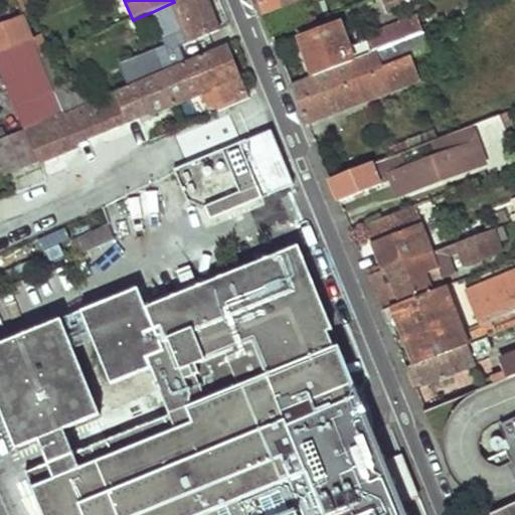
[(179,0),(174,2),(167,5),(178,31),(184,46),(221,32),(208,0),(179,0)]
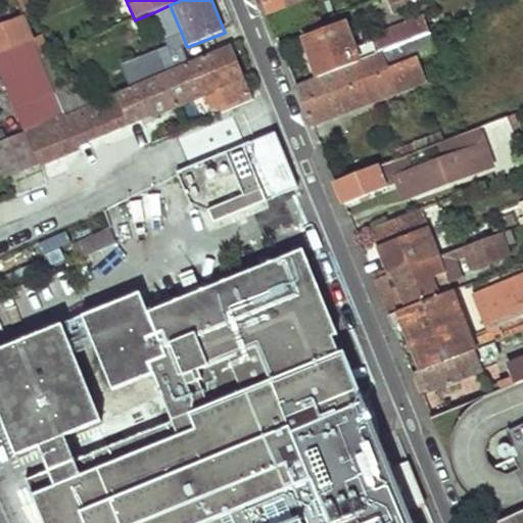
[(260,0),(267,15),(304,0),(260,0)]
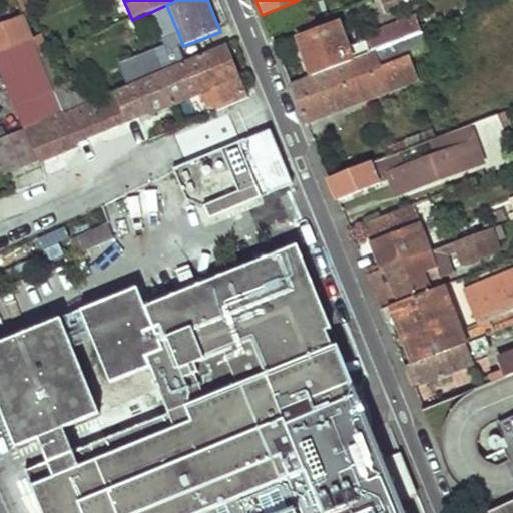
[(408,0),(381,0),(387,13),(410,4),(408,0)]
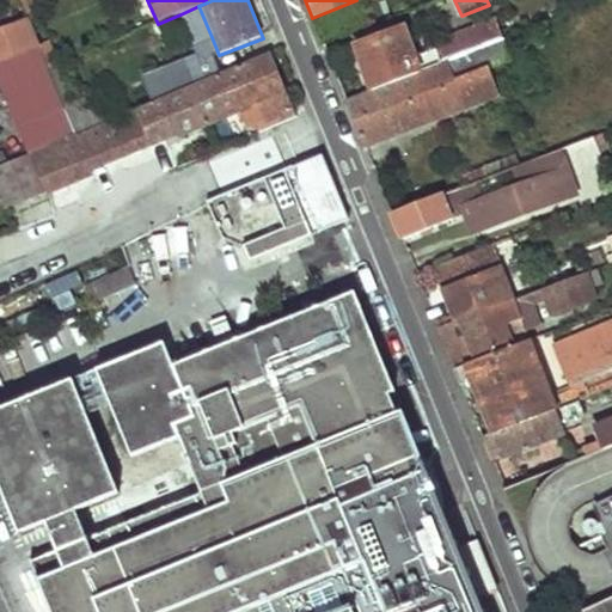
[(199,6),(181,14),(194,46),(212,37),(199,6)]
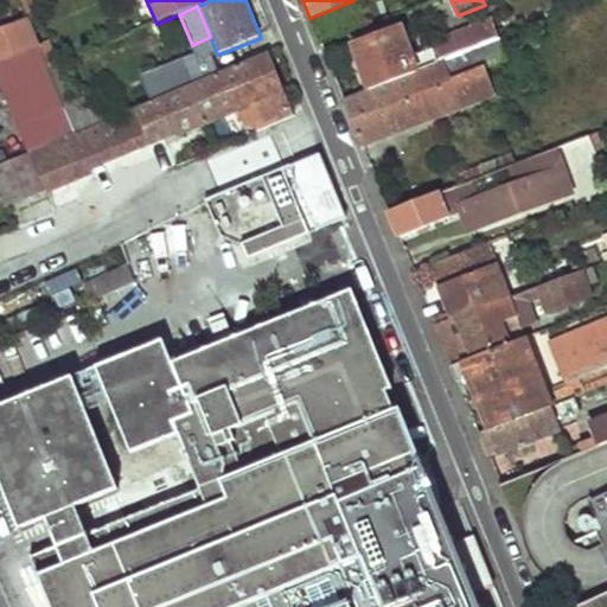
[(37,44),(26,18),(8,25),(11,31),(0,34),(0,63),(38,49),(37,44)]
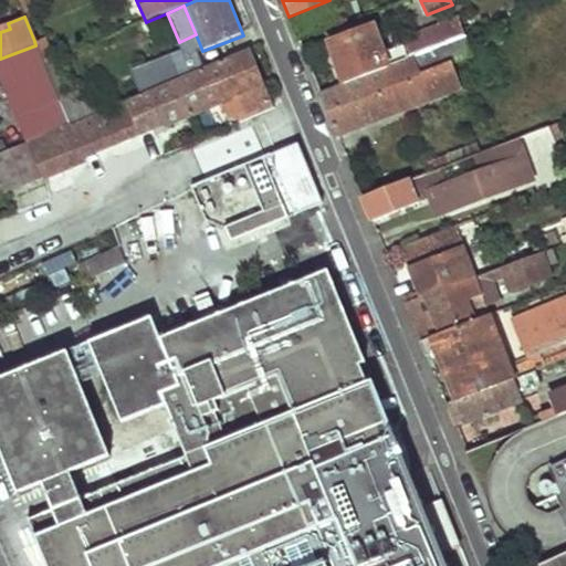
[(347,84),(468,37),(460,20),(405,41),(407,46),(387,54),(377,28),(332,45),(347,84)]
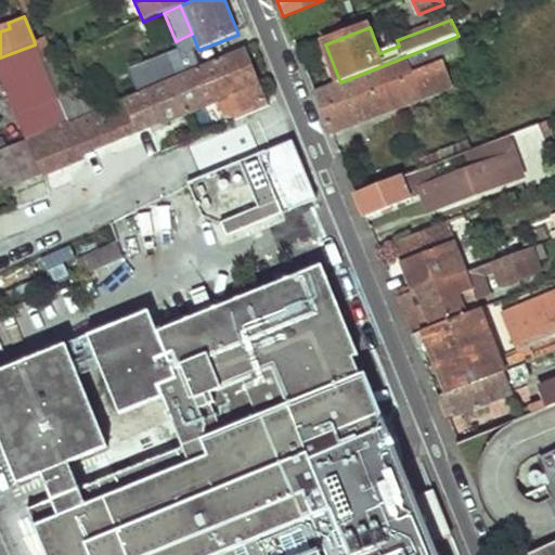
[(43,36),(34,40),(35,44),(43,63),(53,60),(43,36)]
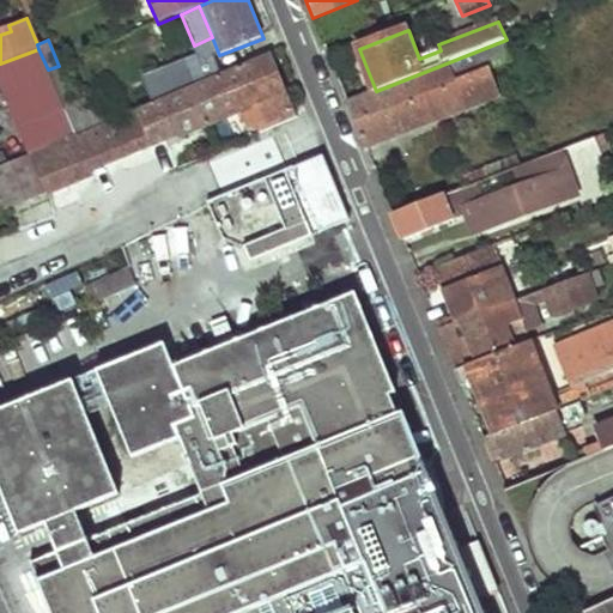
[(376,91),(346,102),(365,149),(501,95),(491,70),(515,60),(507,40),(376,91)]
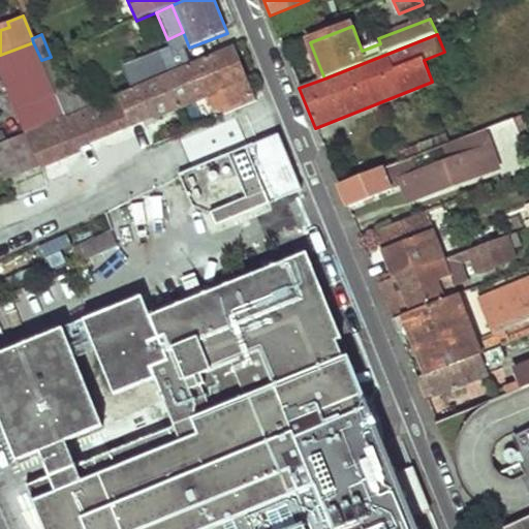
[(33,42),(0,55),(0,68),(25,132),(65,117),(41,60),(33,42)]
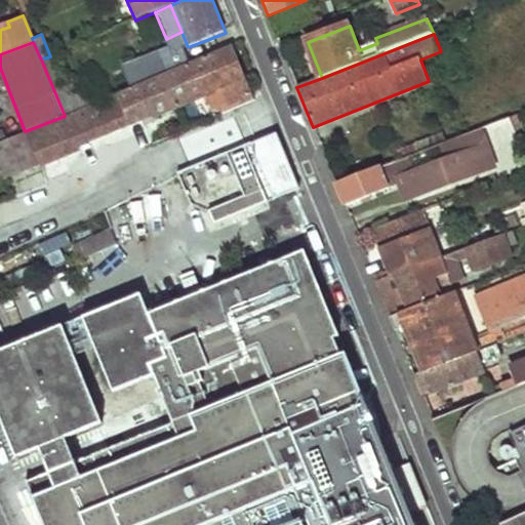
[(223,108),(251,96),(230,47),(191,64),(205,95),(212,112),(223,108)]
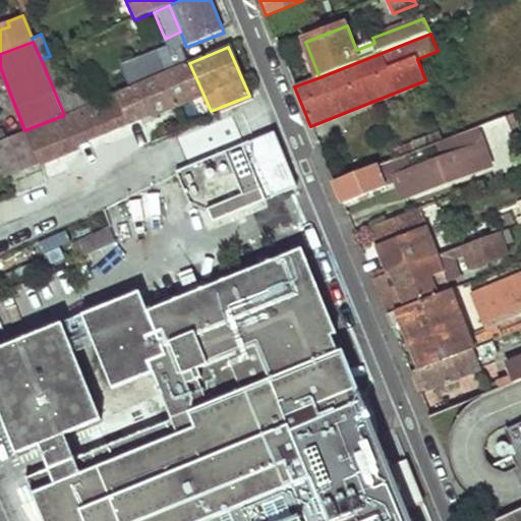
[(161,74),(177,67),(172,55),(124,75),(128,88),(141,82),(161,74)]
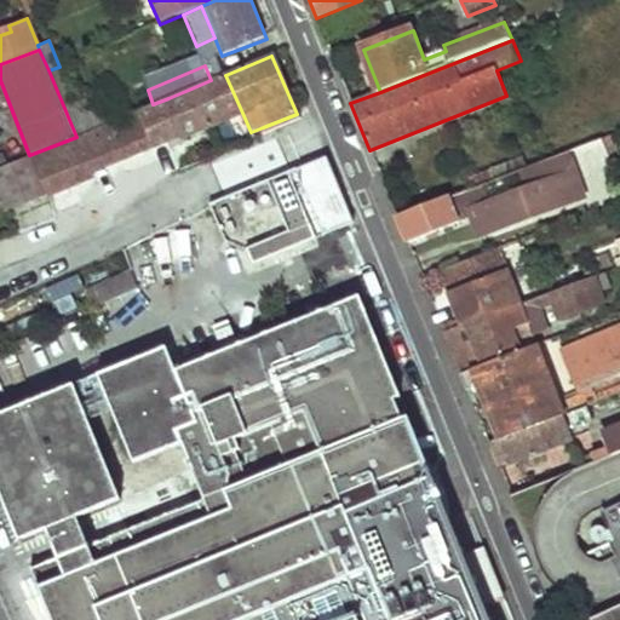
[(76,137),(119,118),(109,93),(78,107),(59,67),(49,70),(76,137)]
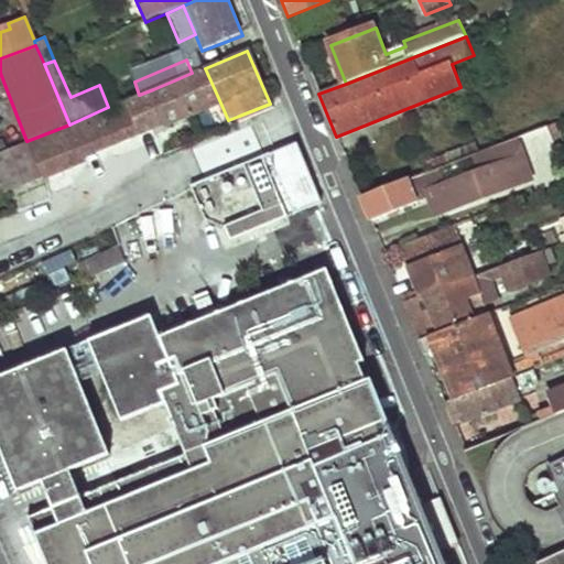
[(188,115),(220,102),(205,68),(192,73),(174,80),(188,115)]
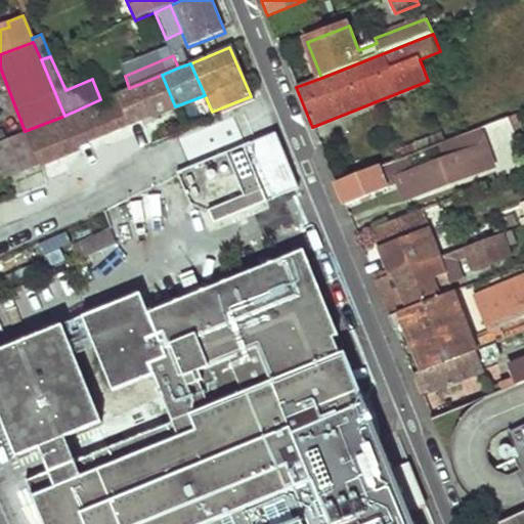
[(154,113),(156,116),(175,106),(162,75),(142,83),(154,113)]
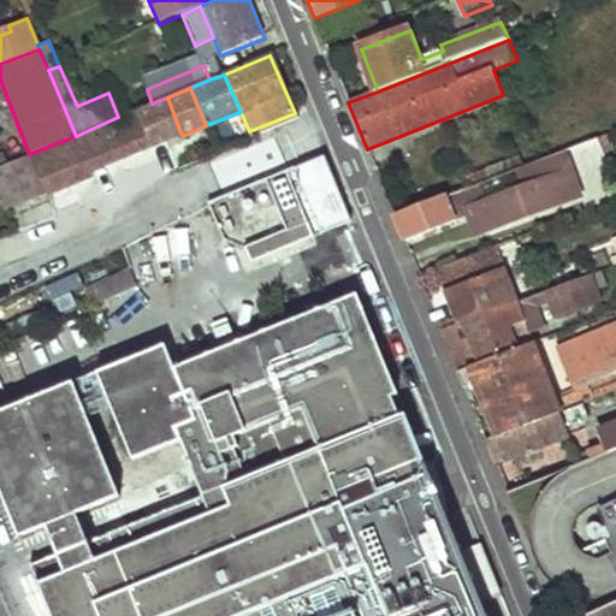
[(141,108),(155,142),(181,132),(167,98),(152,104),(141,108)]
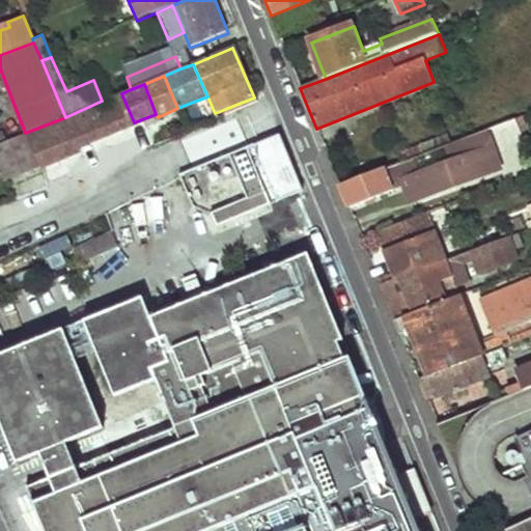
[(25,133),(42,168),(80,150),(79,145),(134,122),(121,93),(102,101),(65,117),(25,133)]
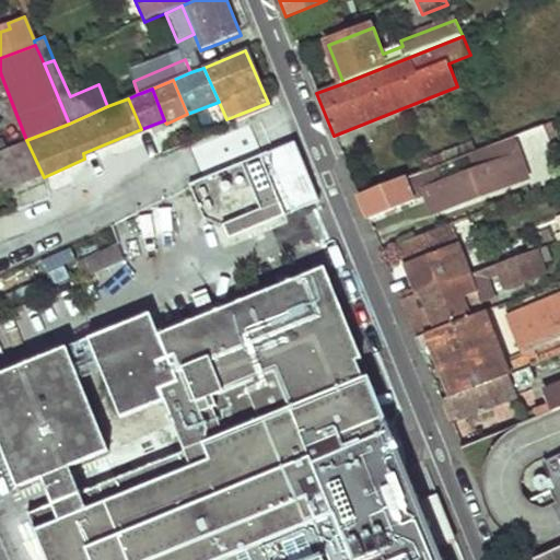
[(270,109),(268,103),(237,115),(240,123),(270,109)]
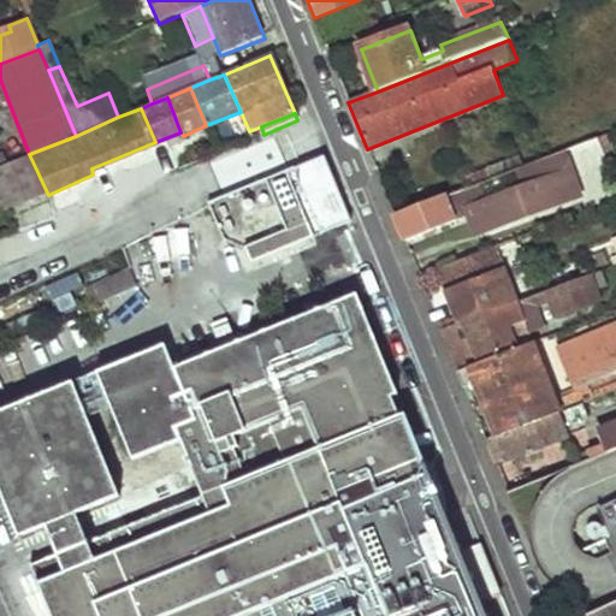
[(581,173),(604,166),(597,141),(574,147),(581,173)]
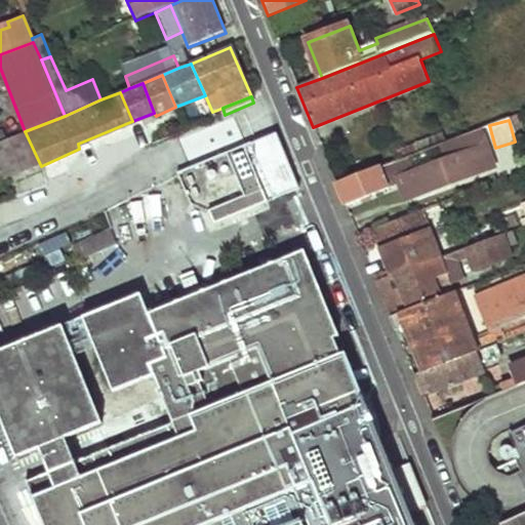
[(336,183),(346,206),(400,185),(406,200),(494,166),(480,130),(442,144),(446,158),(411,171),(406,157),(399,161),(380,167),(380,166),(336,183)]
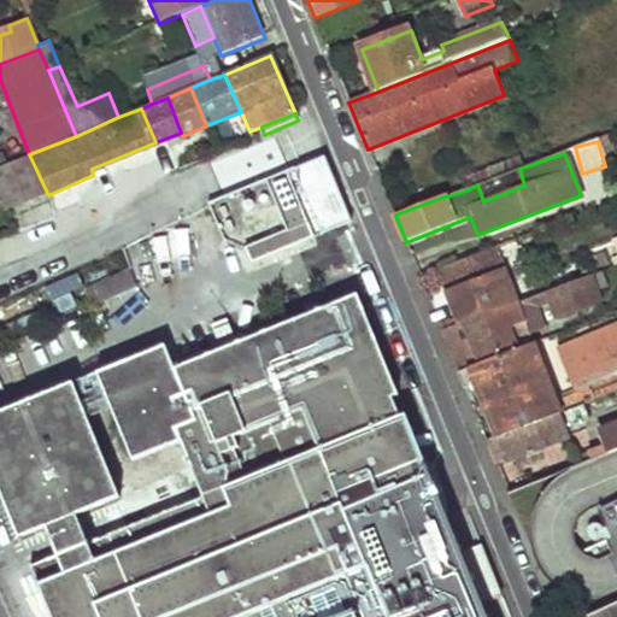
[(29,154),(0,168),(0,194),(3,200),(9,213),(48,195),(29,154)]
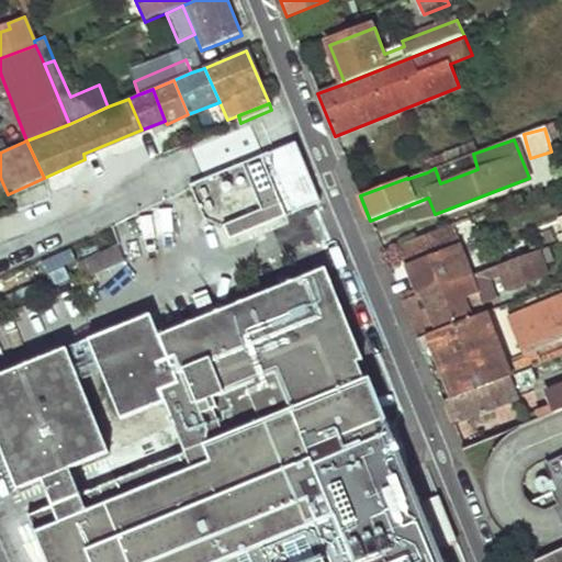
[(435,168),(461,158),(458,150),(424,164),(427,172),(435,168)]
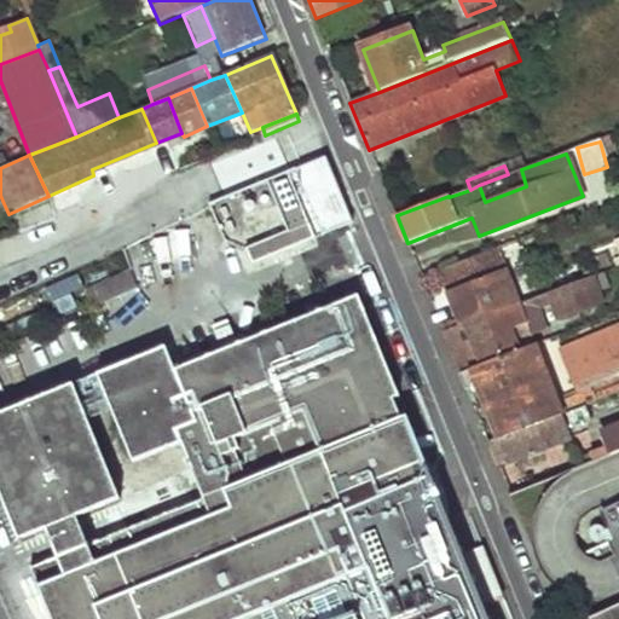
[(287,168),(267,177),(288,225),(246,243),(252,260),(316,232),(287,168)]
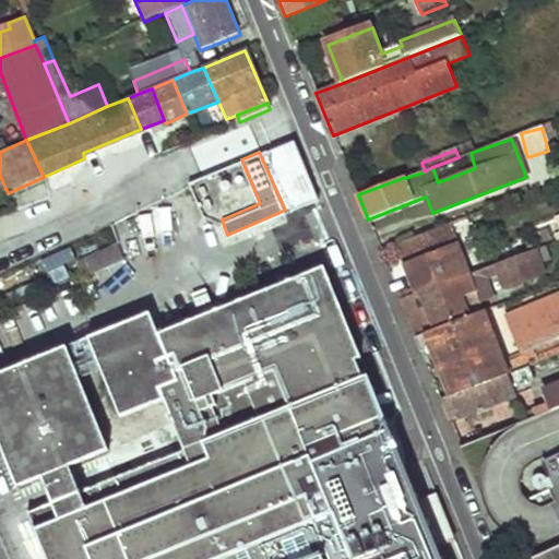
[(417,294),(470,274),(451,224),(396,245),(417,294)]
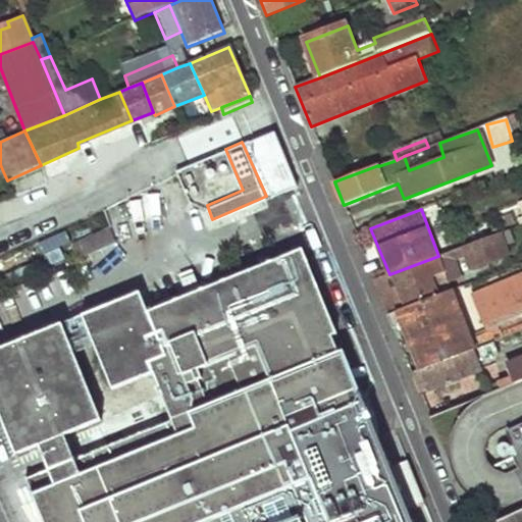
[(112,230),(111,227),(73,243),(71,260),(116,241),(112,230)]
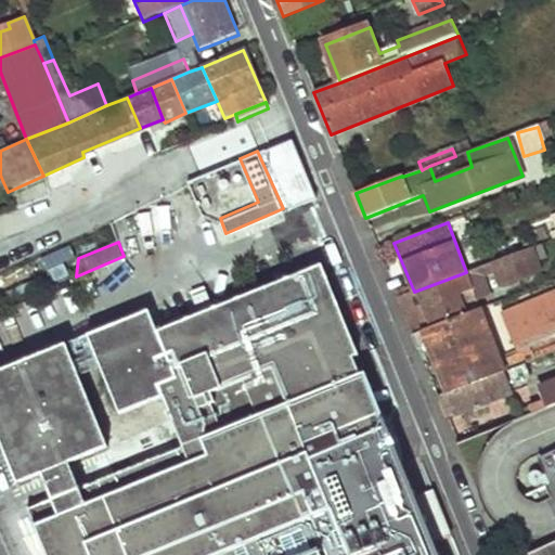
[(532,249),(540,268),(554,262),(546,243),(532,249)]
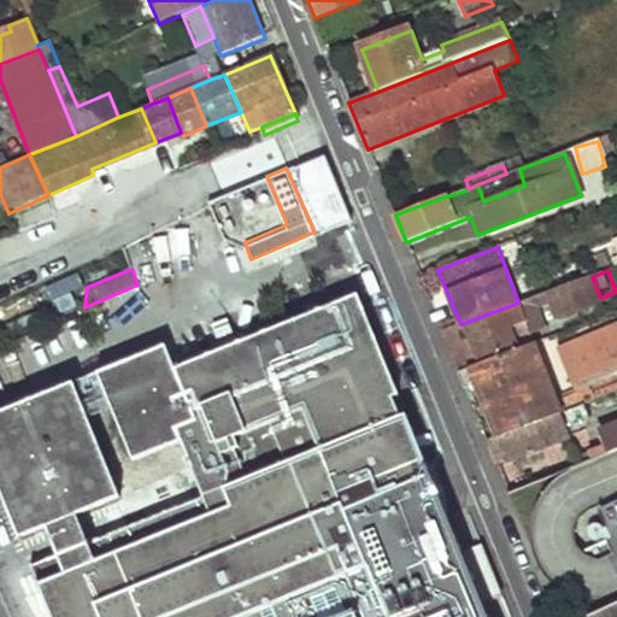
[(519,350),(533,345),(530,334),(538,330),(545,327),(542,321),(557,313),(558,317),(601,300),(600,298),(592,277),(589,275),(518,303),(460,324),(442,331),(459,372),(519,350)]
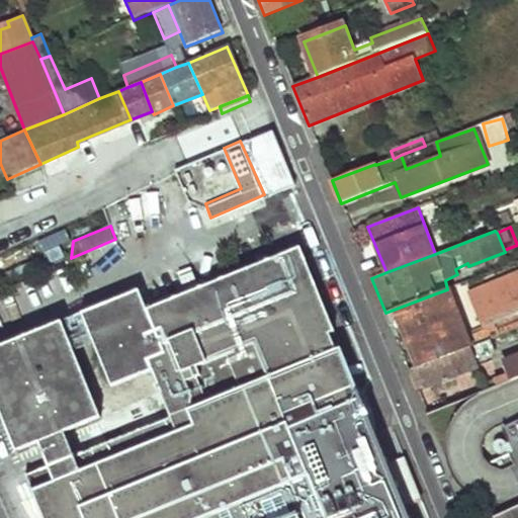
[(337,348),(334,349),(328,335),(334,333),(298,248),(147,312),(138,290),(81,315),(111,387),(151,371),(159,392),(170,419),(157,424),(143,431),(138,420),(88,441),(91,449),(24,478),(41,517),(409,517),(406,509),(393,478),(389,469),(337,348)]
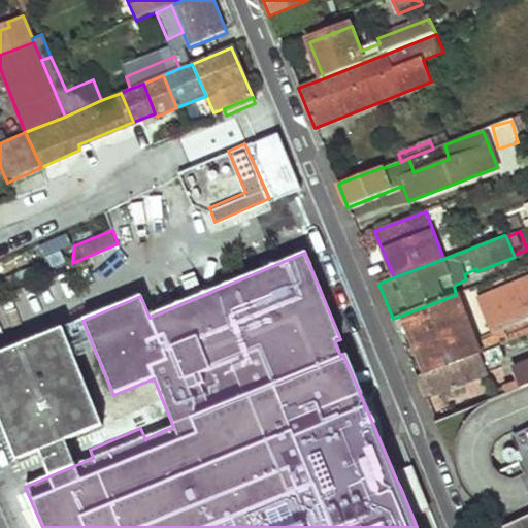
[(527,277),(479,297),(492,331),(527,316),(527,277)]
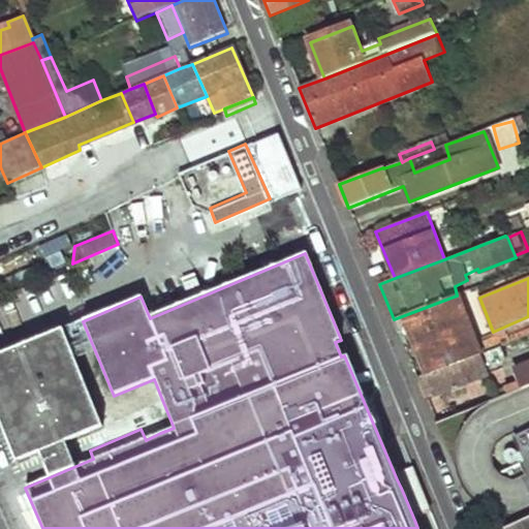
[(429,373),(479,353),(460,305),(449,308),(445,300),(394,319),(399,332),(409,327),(429,373)]
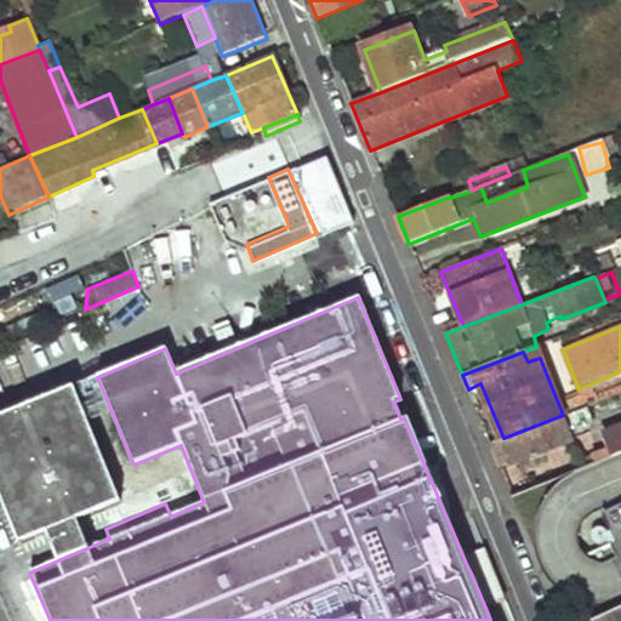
[(72,383),(0,414),(0,496),(20,543),(120,501),(72,383)]
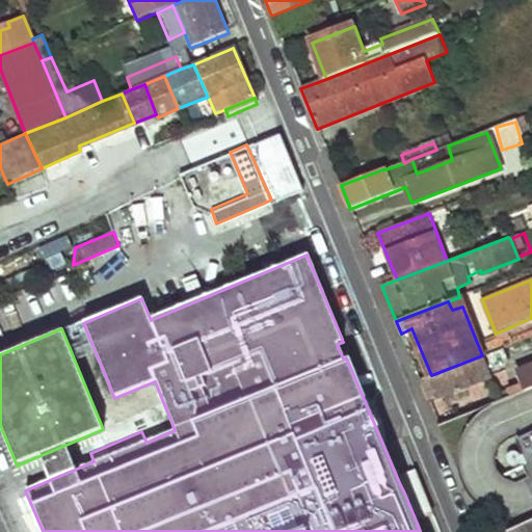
[(420,379),(428,401),(490,374),(488,370),(504,364),(503,360),(508,357),(504,346),(482,355),(431,375),(420,379)]
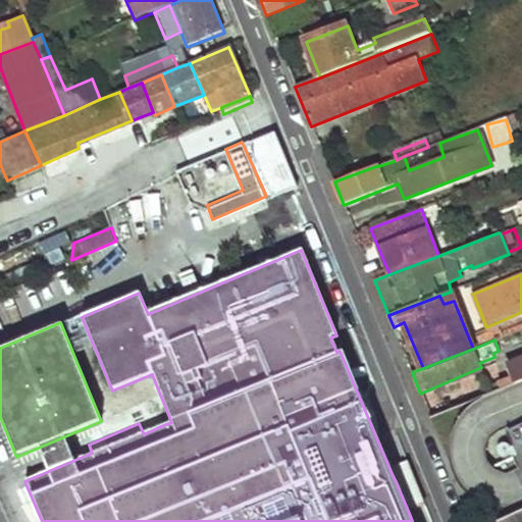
[(521,381),(521,359),(510,364),(514,378),(493,386),(496,392),(521,381)]
